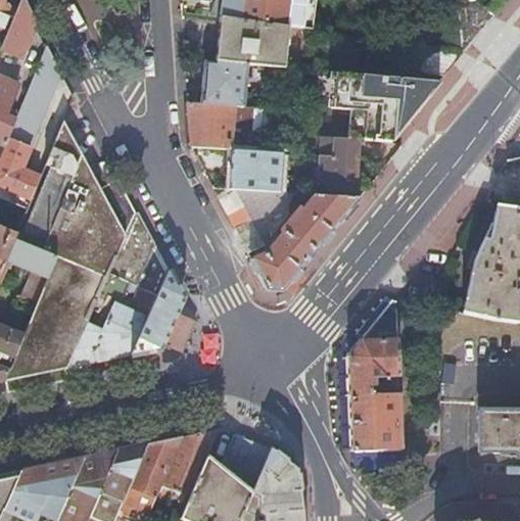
[(0,0),(0,27),(9,31),(18,9),(12,6),(4,3),(5,0),(0,0)]
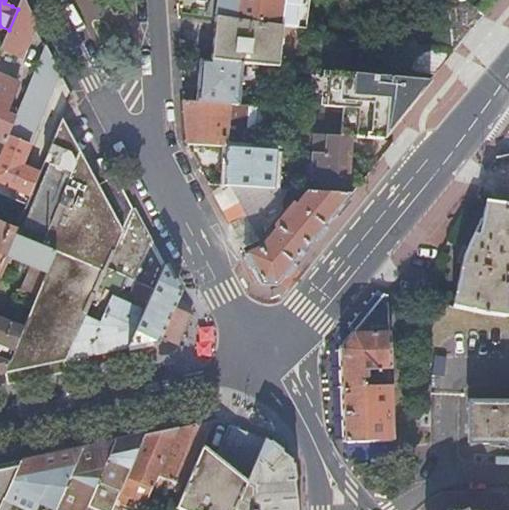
[(36,22),(24,0),(21,0),(18,9),(9,30),(2,47),(8,50),(6,54),(16,58),(18,53),(23,55),(36,22)]
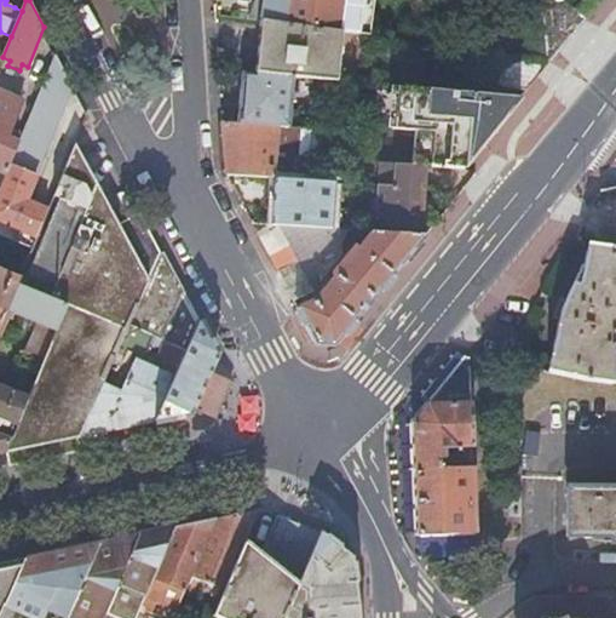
[(265,0),(263,18),(356,30),(361,32),(364,0),(265,0)]
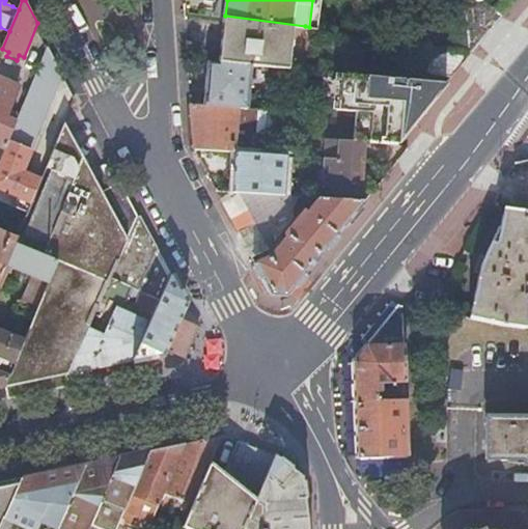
[(466,0),(467,4),(471,49),(475,50),(504,12),(489,0),(466,0)]
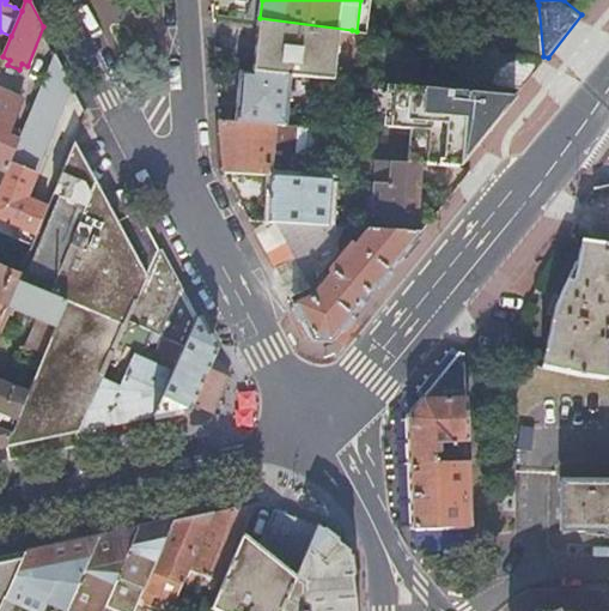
[(352,30),(260,18),(254,70),(292,73),(327,76),(346,78),(352,30)]
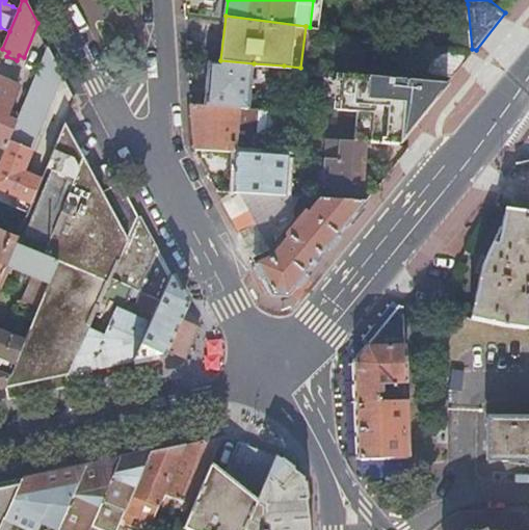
[(63,72),(49,44),(17,121),(6,146),(0,160),(0,274),(5,262),(15,241),(28,210),(29,210),(43,179),(23,170),(31,151),(30,150),(63,72)]
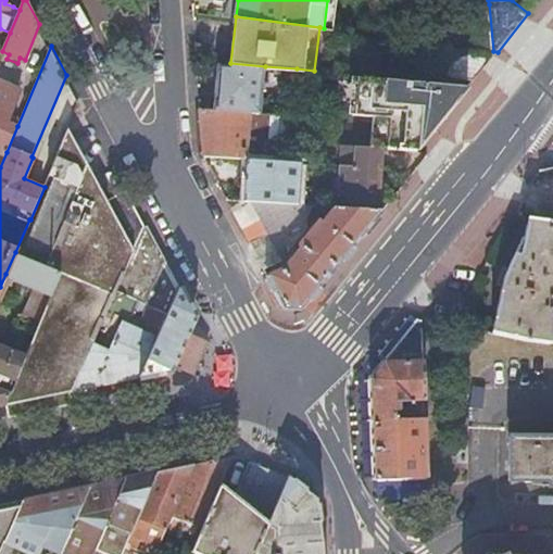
[(493,51),(454,46),(450,74),(477,77),(498,52),(493,51)]
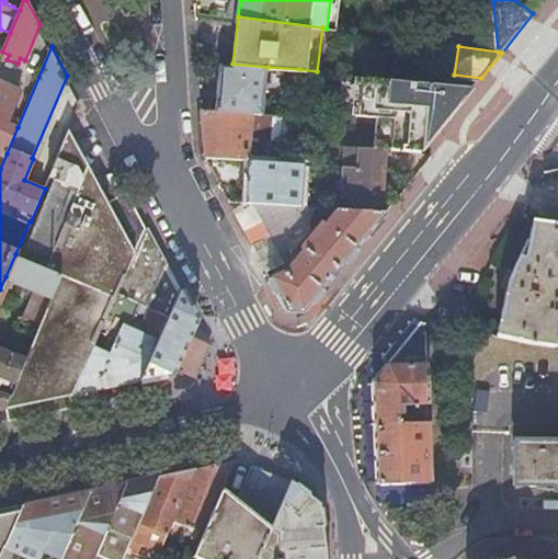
[(232,64),(220,63),(216,111),(251,113),(264,114),(268,67),(232,64)]
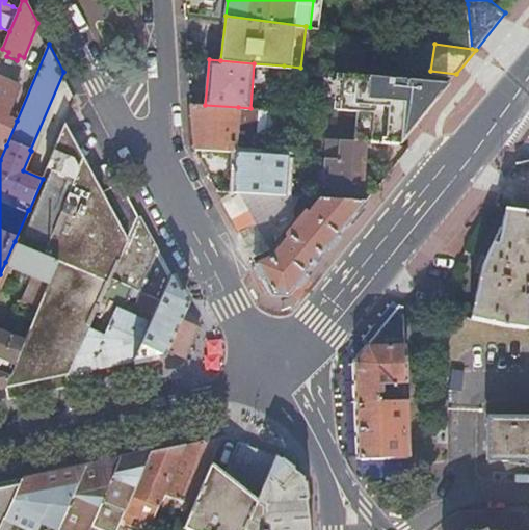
[(419,77),(343,71),(341,106),(361,108),(359,137),(367,138),(403,140),(451,80),(419,77)]
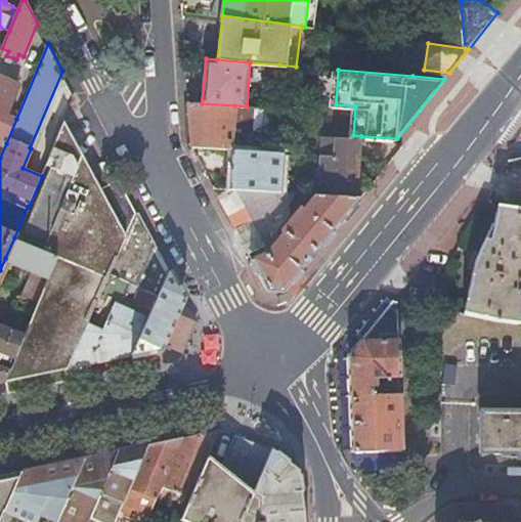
[(0,75),(0,140),(6,143),(16,119),(7,114),(19,83),(0,75)]
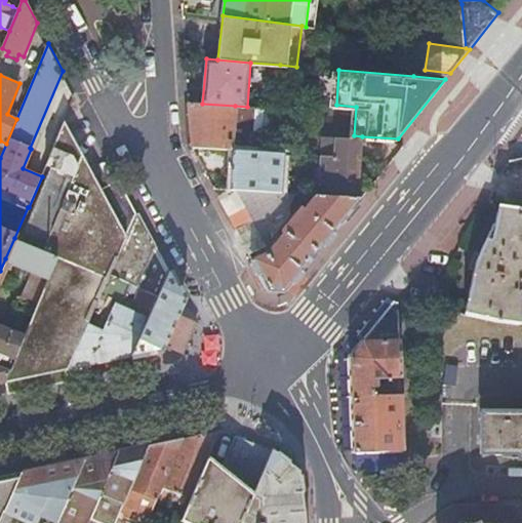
[(202,104),(191,103),(194,146),(233,149),(235,106),(202,104)]
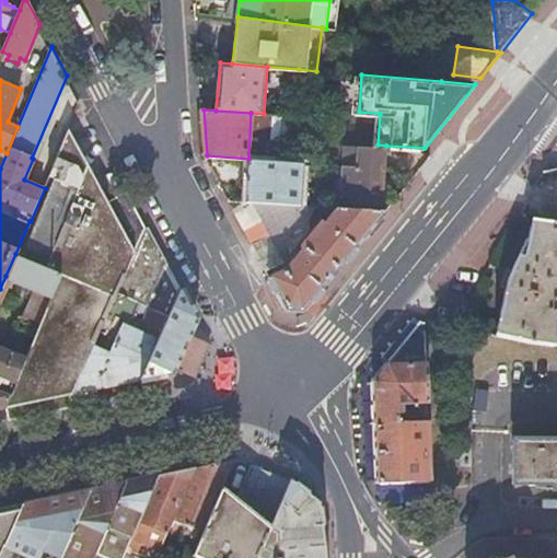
[(294,136),(294,114),(276,113),(276,136),(294,136)]
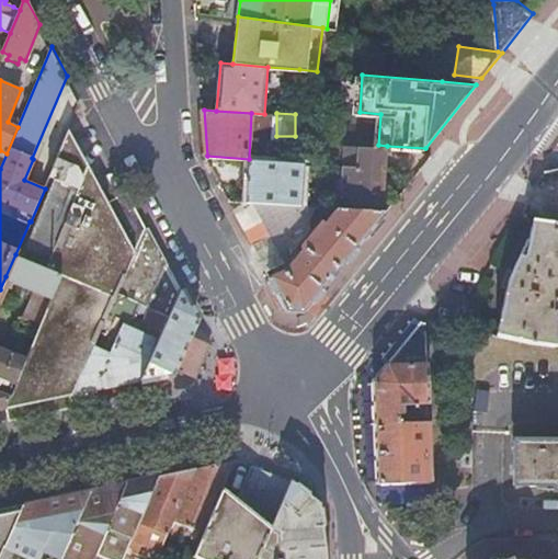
[(49,179),(45,189),(31,221),(30,221),(15,254),(46,267),(78,191),(77,190),(88,163),(69,126),(47,178),(49,179)]
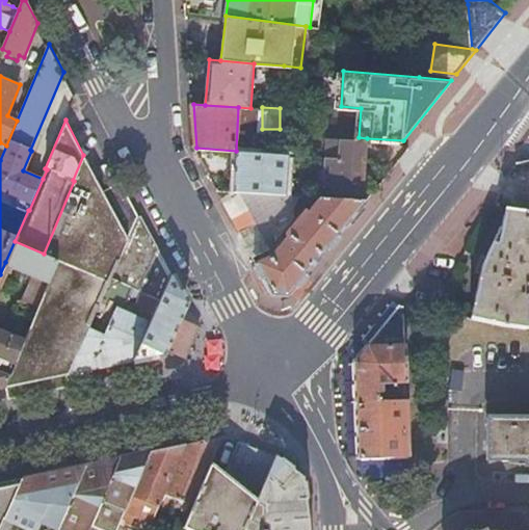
[(359,137),(311,134),(310,155),(325,156),(322,195),(322,196),(362,200),(362,199),(367,138),(359,137)]
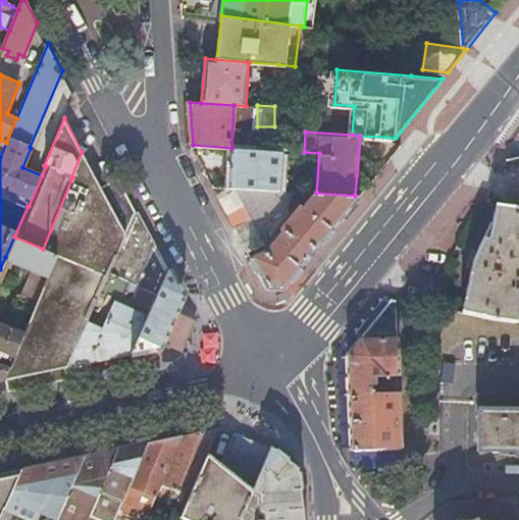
[(231,148),(230,187),(239,187),(283,190),(286,151),(231,148)]
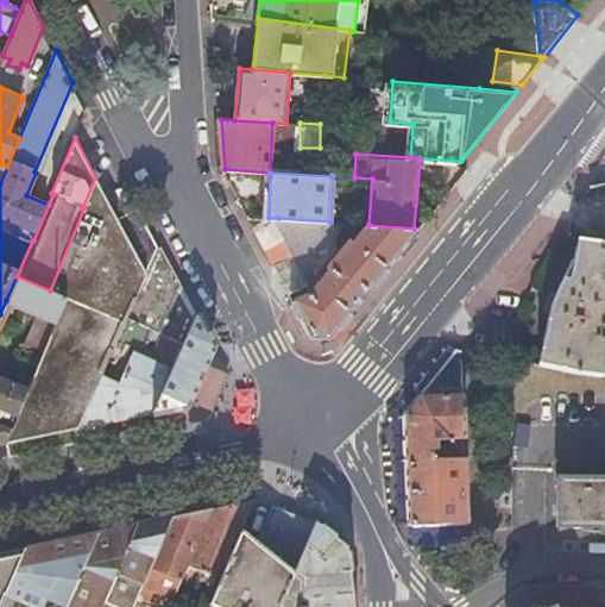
[(106,196),(95,177),(83,206),(84,207),(50,291),(65,298),(44,349),(26,389),(5,442),(80,426),(111,356),(128,317),(149,271),(159,248),(138,207),(118,218),(113,211),(106,196)]
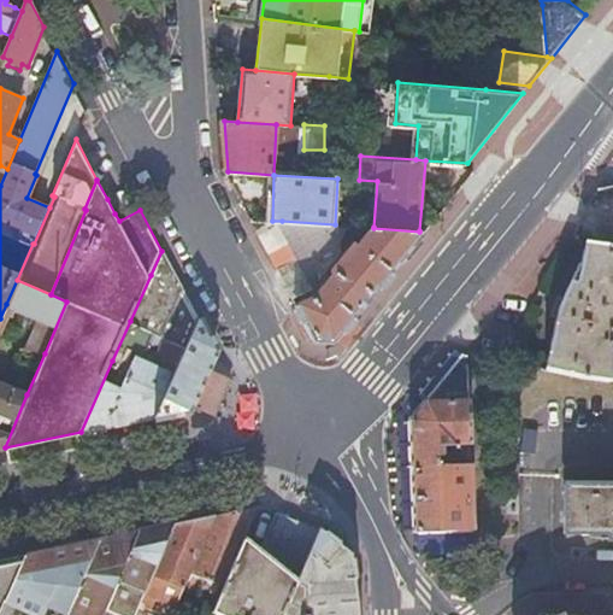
[(115,195),(107,199),(115,214),(135,203),(130,193),(115,195)]
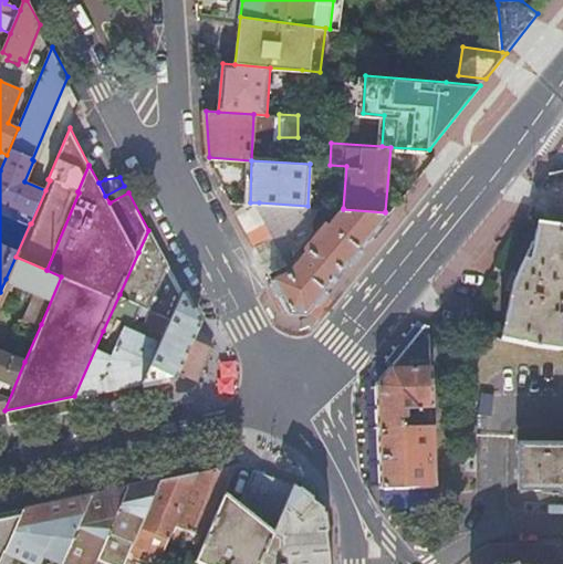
[(308,206),(259,202),(288,263),(314,229),(315,219),(322,207),(308,206)]
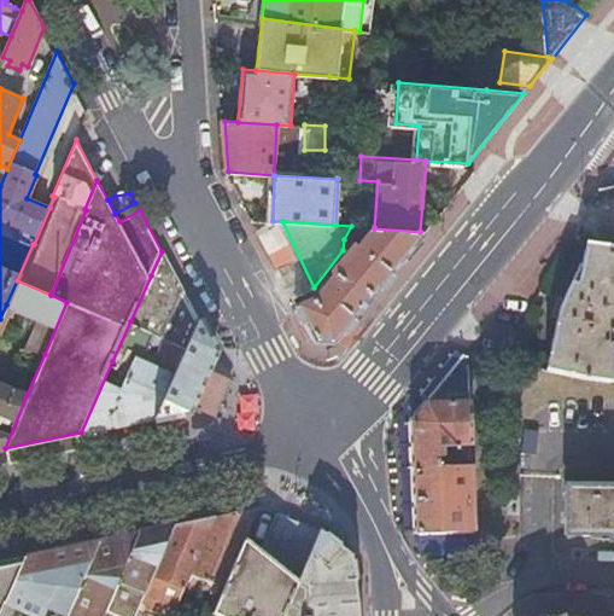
[(317,295),(297,304),(316,341),(335,342),(427,231),(420,231),(420,232),(374,228),(374,227),(373,227),(317,295)]
